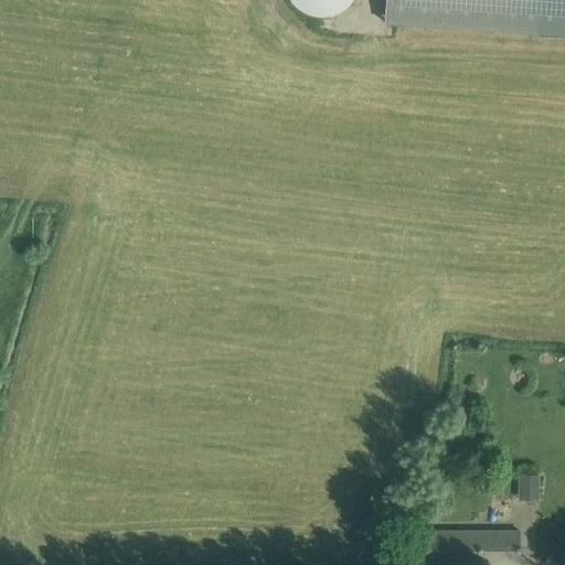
[(340,12),(342,10),(347,8),(351,3),(352,0),(289,0),(292,3),(297,8),(302,12),(308,14),(315,17),(321,17),(328,17),(334,14),(340,12)]
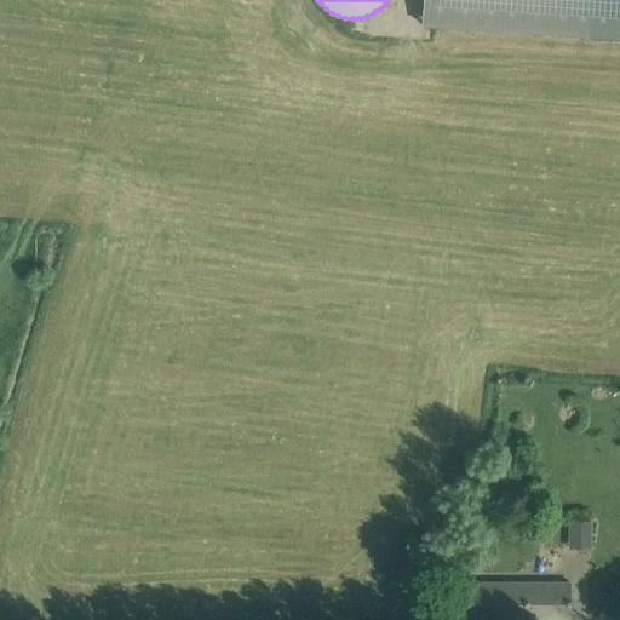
[(589,35),(591,0),(424,0),(423,26),(546,34),(589,36),(589,35)]
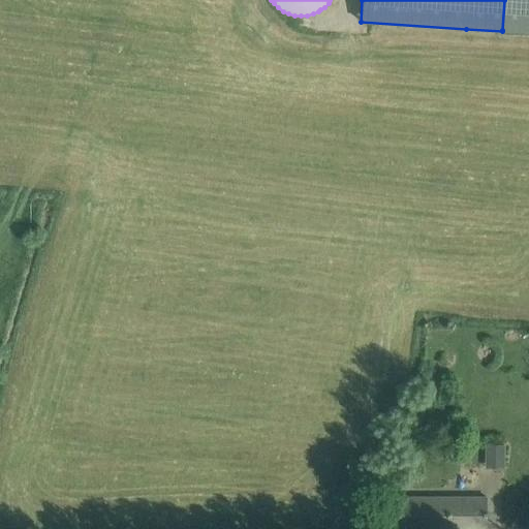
[(510,453),(495,450),(492,472),(507,474),(510,453)]
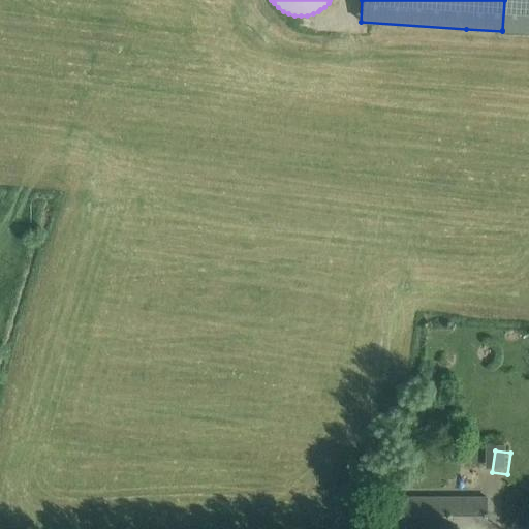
[(488,498),(400,497),(400,528),(488,528),(488,498)]
